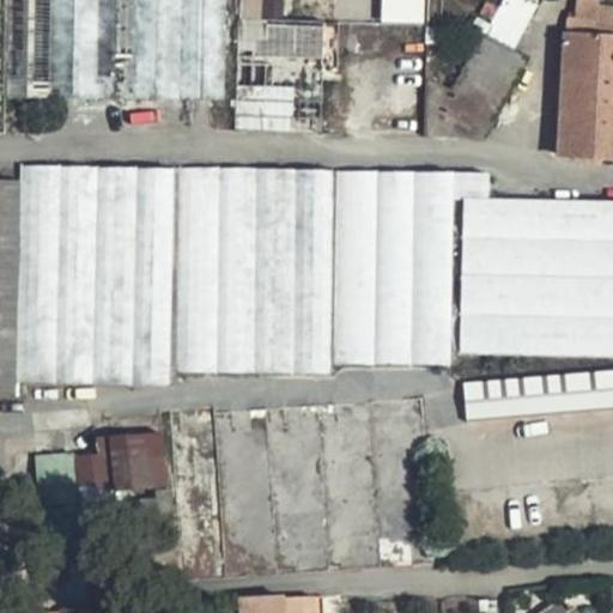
[(12,0),(12,97),(224,98),(225,0),(12,0)]
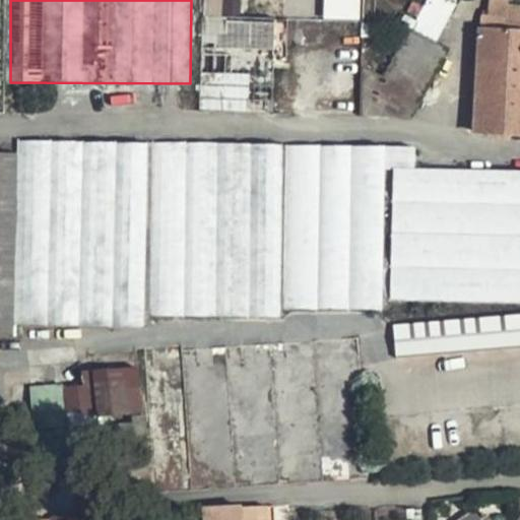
[(431,33),(446,0),(419,0),(409,22),(431,33)]
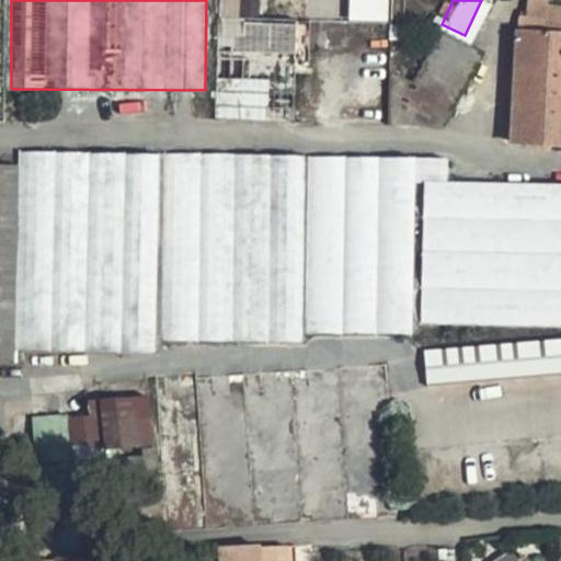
[(537,0),(523,0),(521,0),(522,18),(537,18),(537,6),(537,0)]
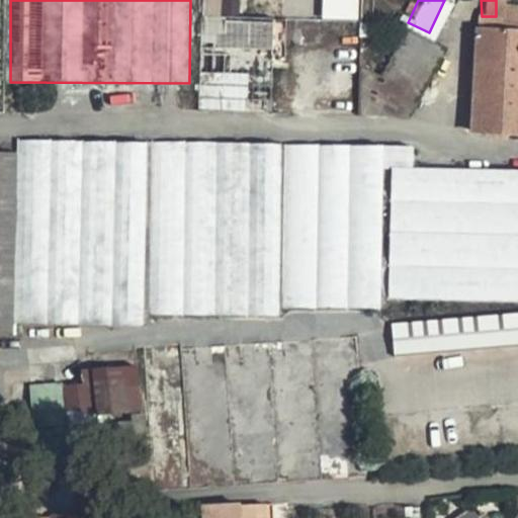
[(517,5),(496,5),(496,16),(495,25),(517,26),(517,5)]
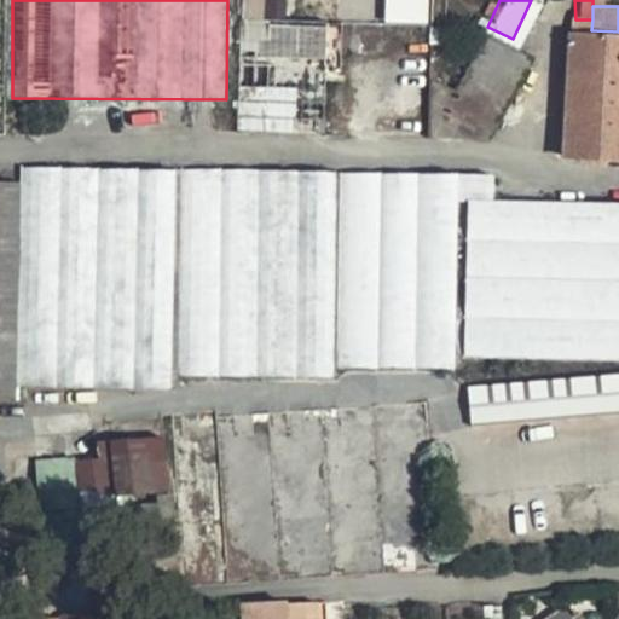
[(376,22),(237,21),(237,131),(421,133),(423,23),(376,22)]
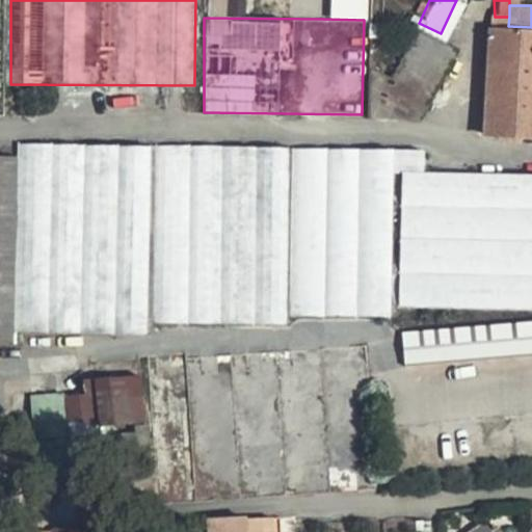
[(419,115),(454,40),(441,33),(419,23),(386,94),(376,115),(419,115)]
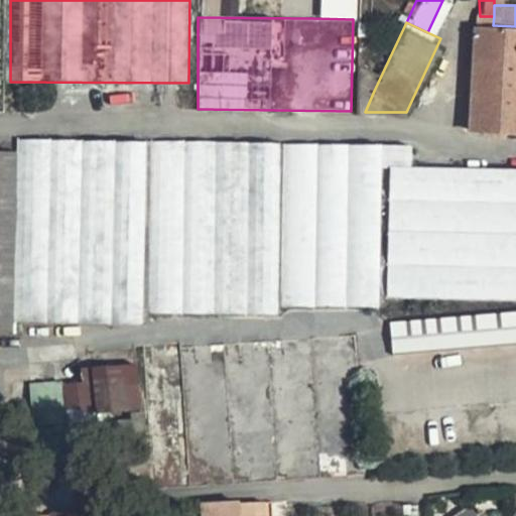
[(470,129),(515,129),(515,26),(493,25),(473,25),(470,129)]
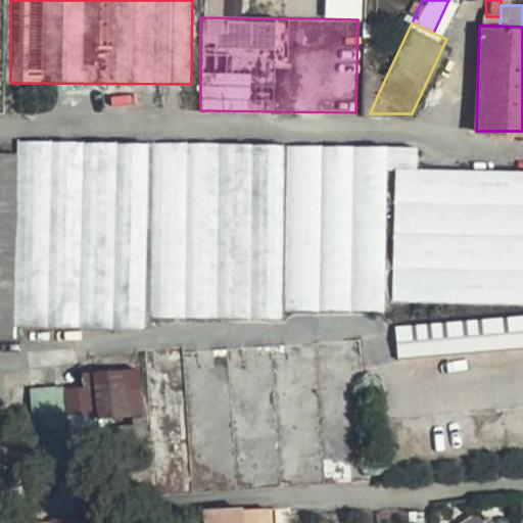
[(379,92),(357,90),(355,112),(370,113),(379,92)]
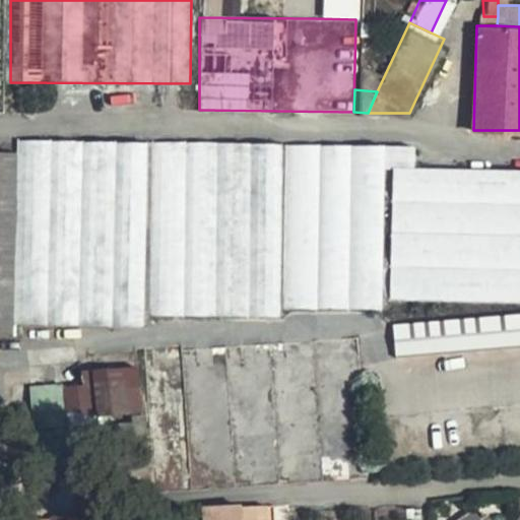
[(149,132),(18,131),(18,146),(18,310),(146,314),(147,300),(149,142),(149,132)]
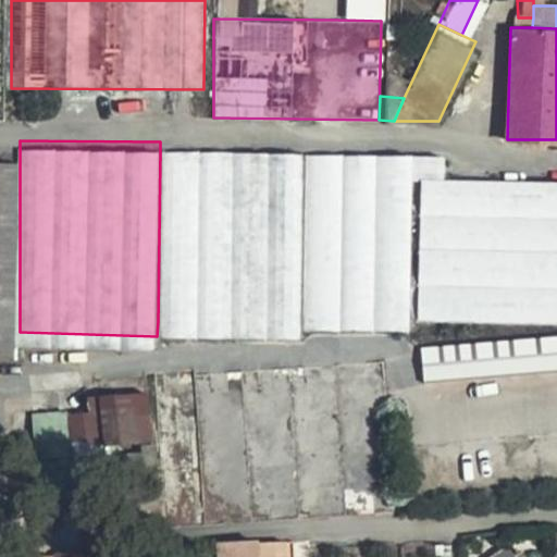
[(428,166),(428,157),(160,152),(158,321),(287,324),(288,312),(423,312),(423,304),(428,166)]
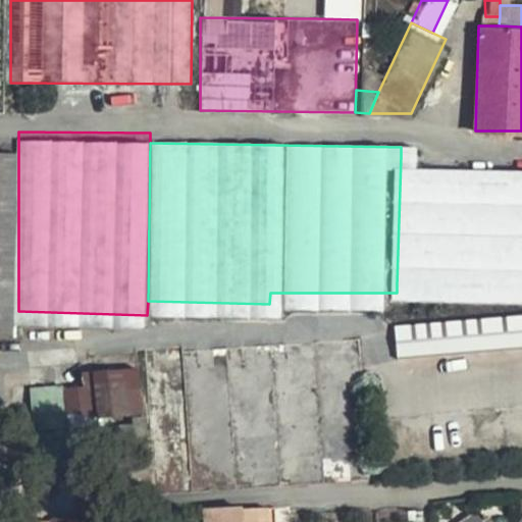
[(18,311),(18,147),(0,147),(0,330),(18,331),(18,311)]
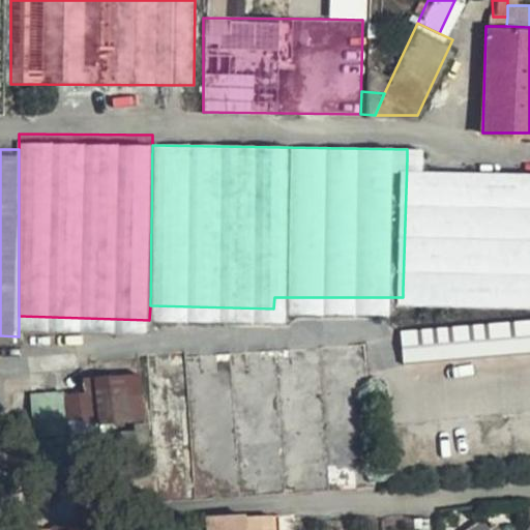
[(529,290),(529,160),(407,158),(403,289),(529,290)]
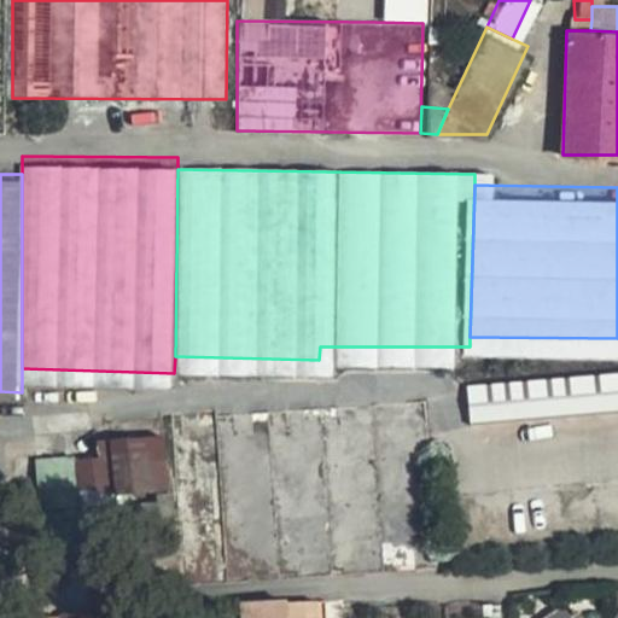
[(617,373),(467,388),(471,426),(617,413),(617,373)]
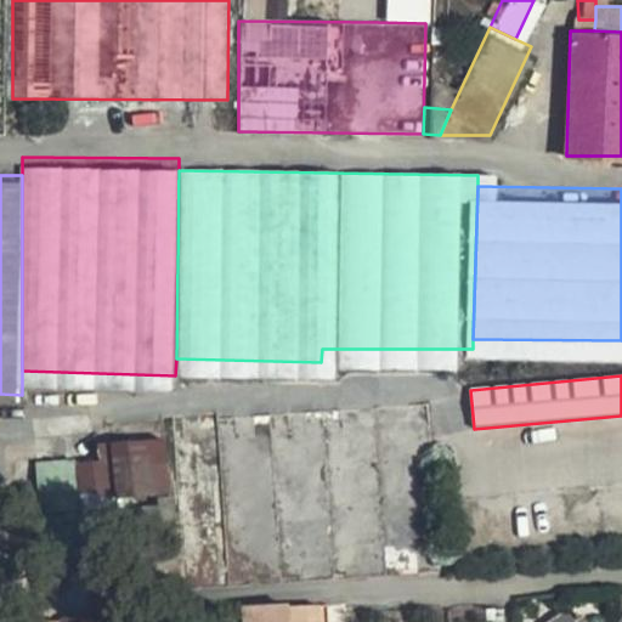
[(184,584),(436,558),(425,380),(164,408),(184,584)]
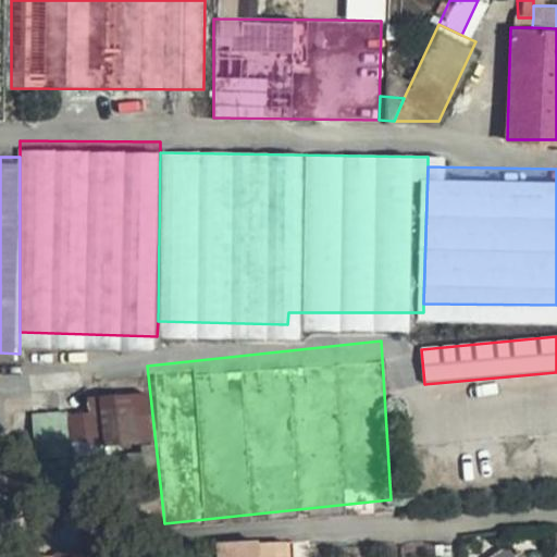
[(143,391),(103,393),(108,438),(146,435),(143,391)]
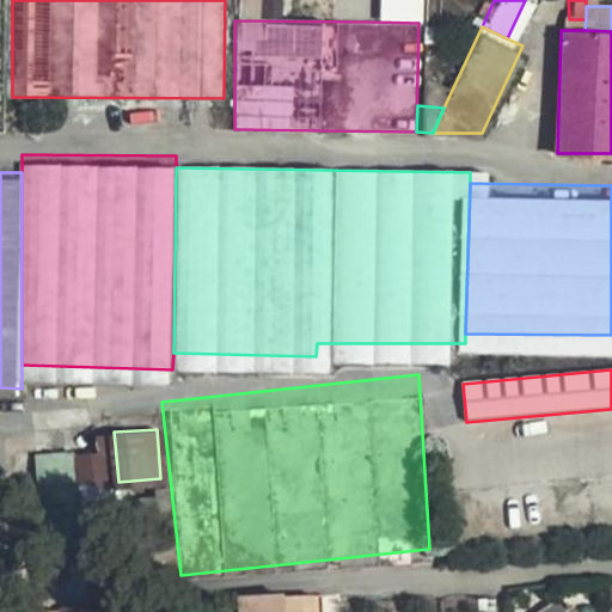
[(73,451),(38,454),(43,499),(79,494),(73,451)]
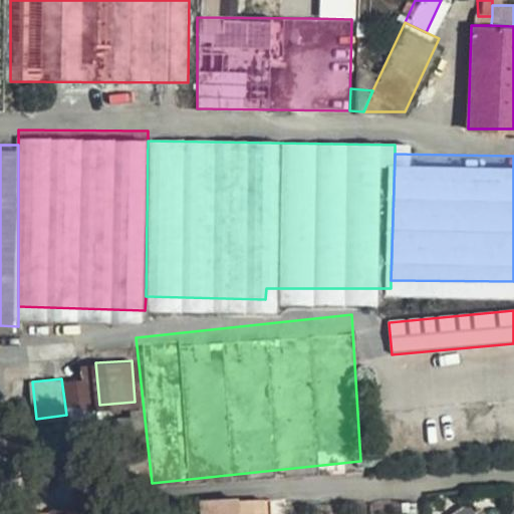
[(136,413),(34,425),(37,464),(139,451),(136,413)]
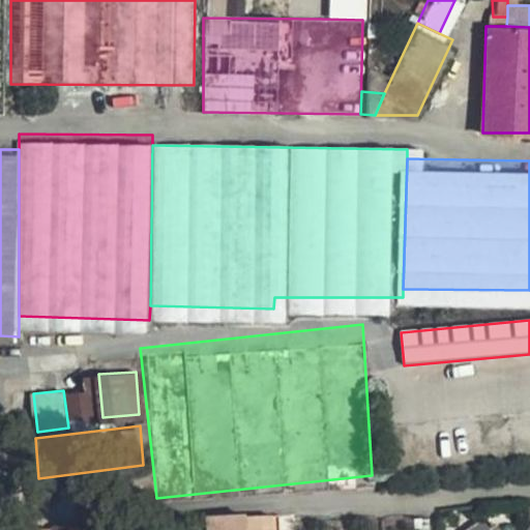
[(267,510),(209,516),(209,529),(269,529),(267,510)]
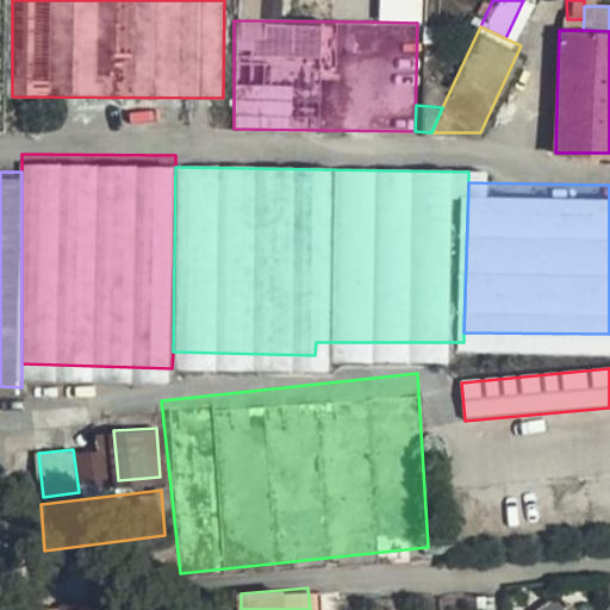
[(307,587),(310,609),(321,609),(318,587),(307,587)]
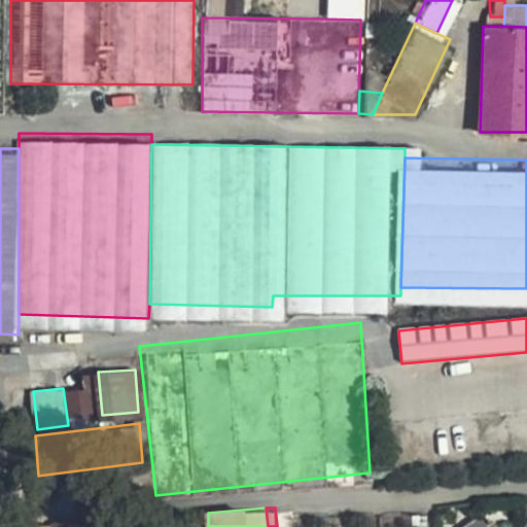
[(489,526),(478,510),(452,526),(489,526)]
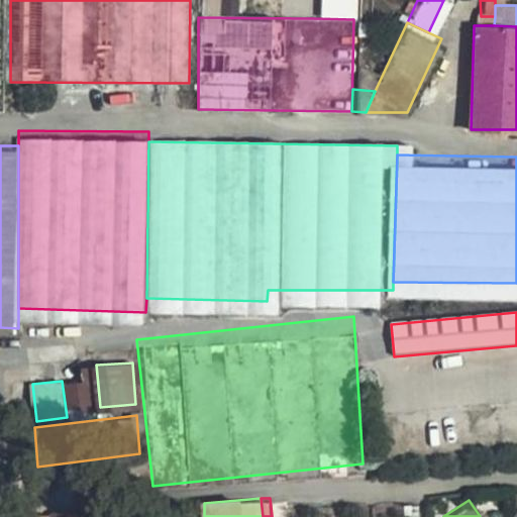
[(516,516),(516,507),(498,515),(499,516),(516,516)]
